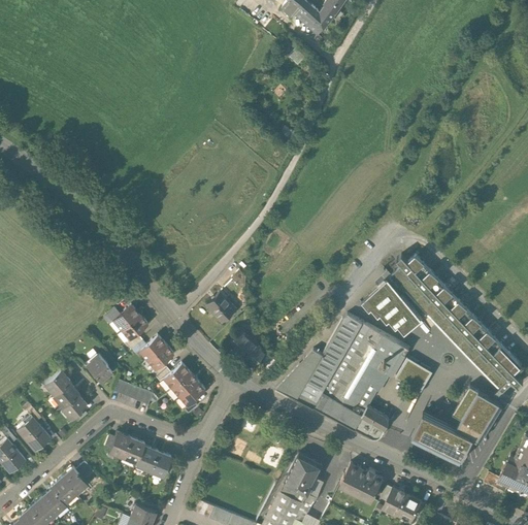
[(286,0),(282,8),(293,18),(299,8),(314,20),(308,27),(317,34),(329,17),(318,8),(305,0),(286,0)]
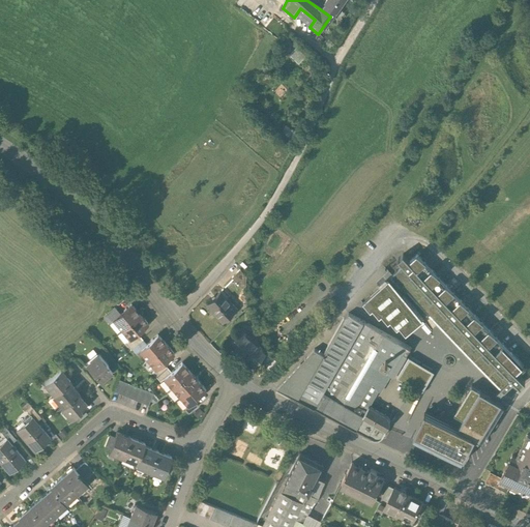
[(324,0),(319,8),(330,17),(341,0),(324,0)]
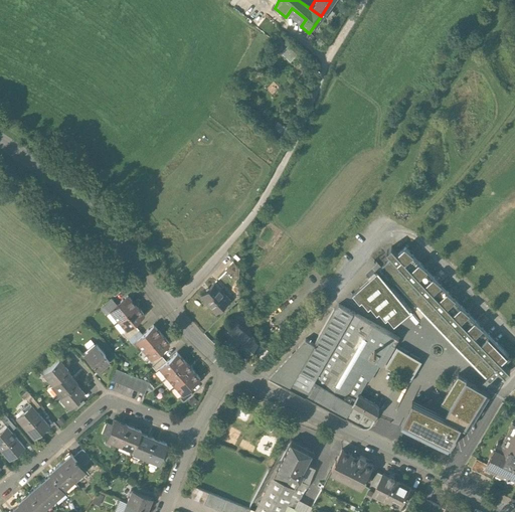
[(255,28),(270,38),(275,31),(261,21),(255,28)]
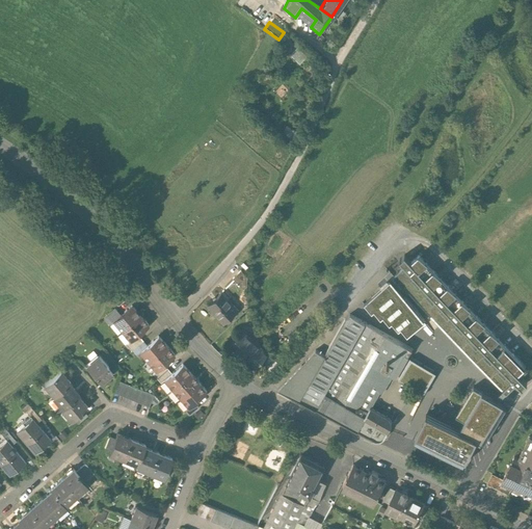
[(303,63),(308,58),(297,50),(293,55),(303,63)]
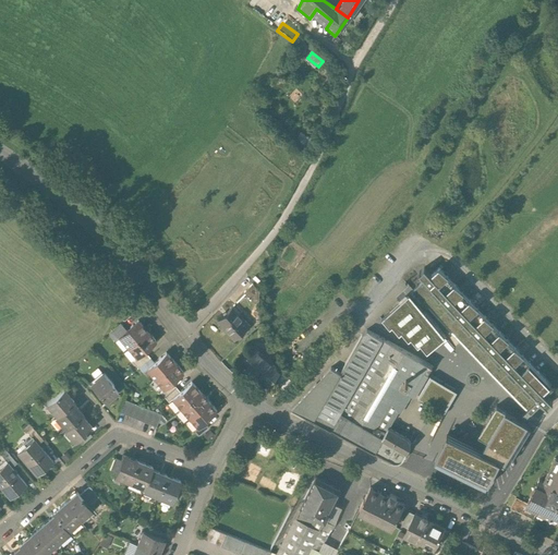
[(422,286),(438,302),(455,287),(447,279),(449,278),(439,270),(432,278),(424,272),(419,276),(425,284),(422,286)]
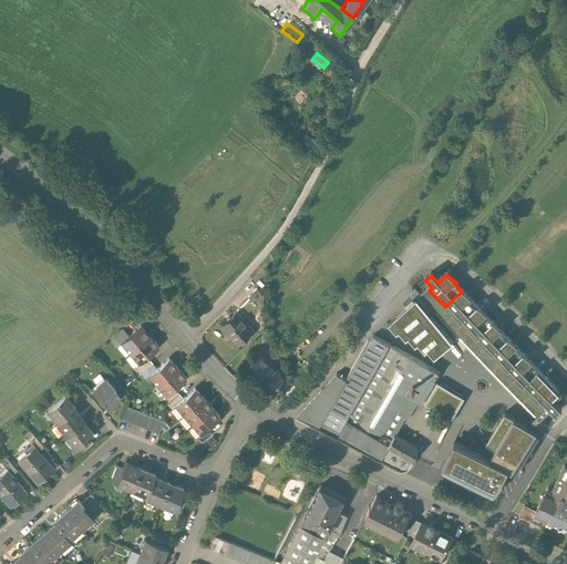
[(445,307),(429,290),(414,305),(430,322),(435,317),(536,421),(545,411),(522,387),(506,371),(491,355),(475,339),(460,322),(445,307)]
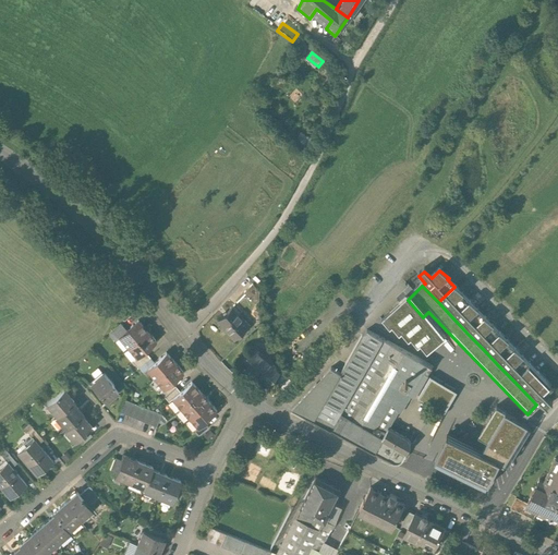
[(456,287),(455,287),(438,302),(452,317),(470,302),(462,296),(464,293),(456,287)]
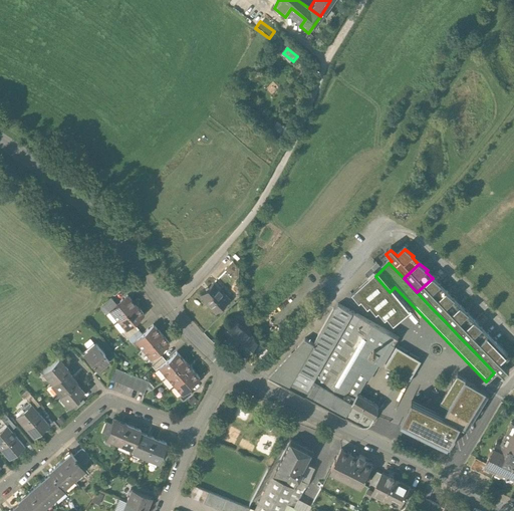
[(390,292),(375,276),(351,298),(359,307),(361,305),(367,312),(370,310),(376,318),(378,315),(384,323),(388,321),(394,328),(410,314),(390,292)]
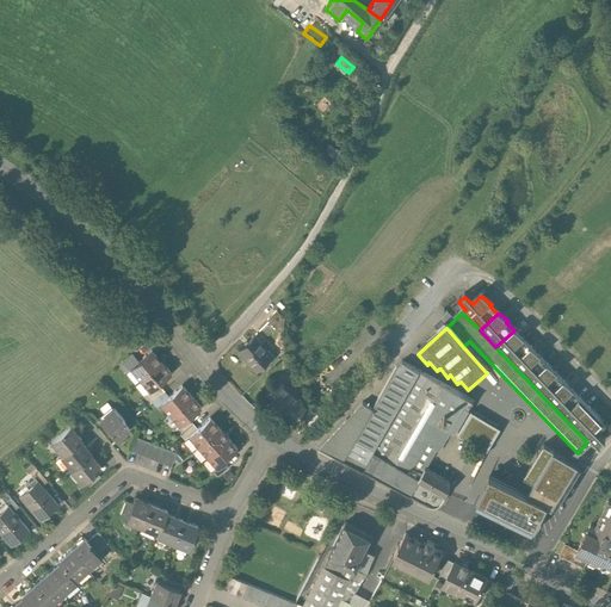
[(514,330),(495,347),(512,365),(531,348),(523,340),(524,339),(514,330)]
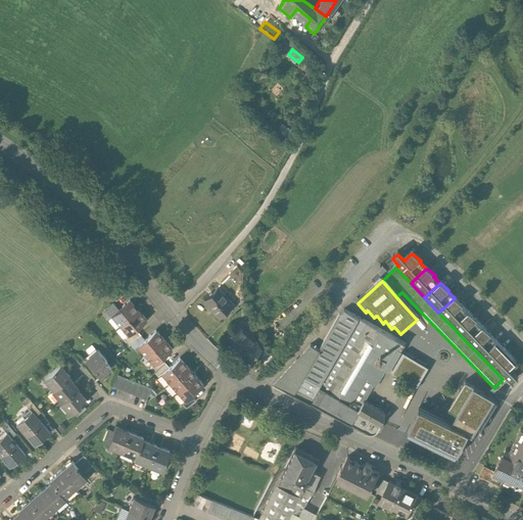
[(218,320),(234,305),(218,287),(202,302),(218,320)]
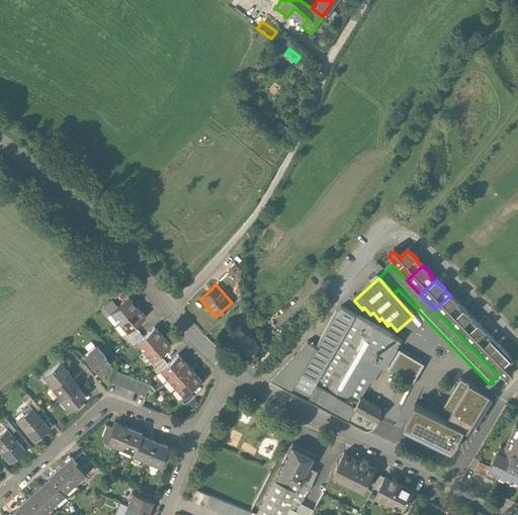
[(434,310),(448,324),(463,310),(457,304),(458,302),(450,294),(450,295),(434,310)]
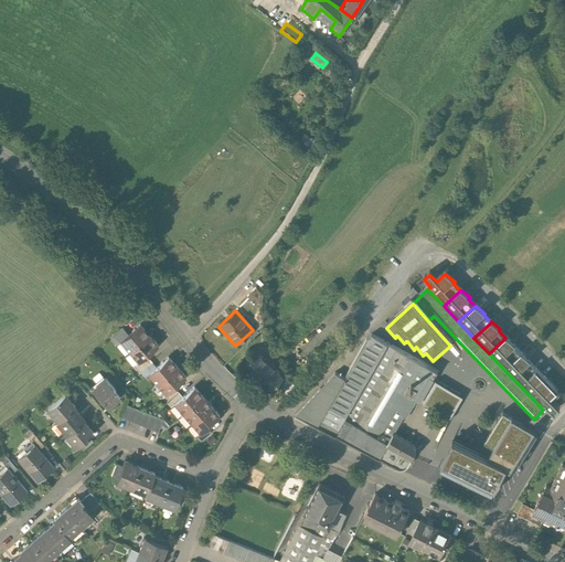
[(118,343),(127,353),(149,335),(140,325),(118,343)]
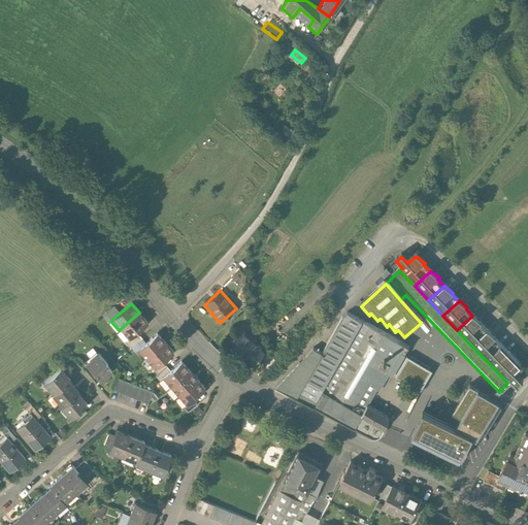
[(147,322),(139,313),(119,330),(127,339),(147,322)]
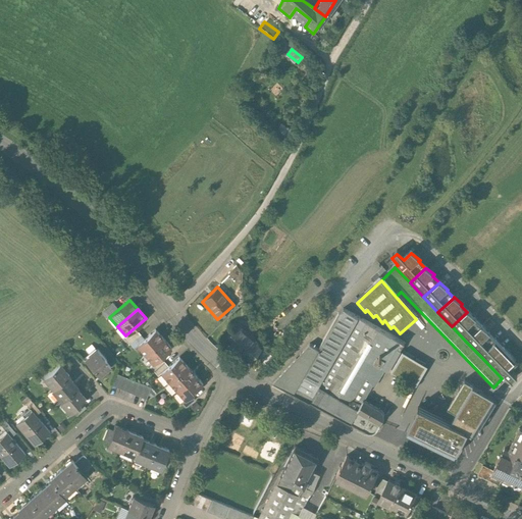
[(468,312),(467,312),(452,326),(466,342),(481,327),(475,320),(476,319),(468,312)]
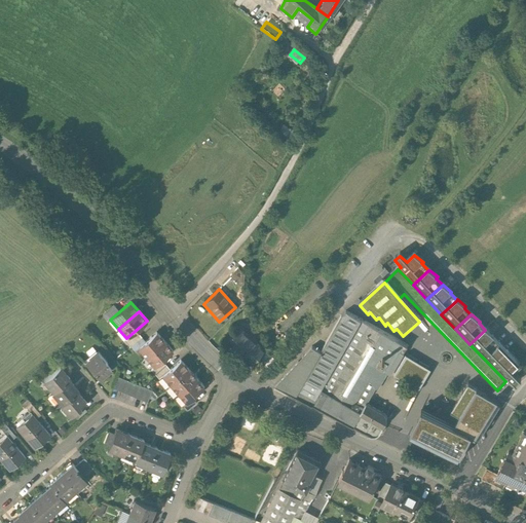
[(341,320),(321,357),(312,351),(274,391),(280,395),(371,442),(373,443),(375,442),(377,441),(379,439),(387,425),(387,423),(386,421),(384,419),(367,409),(375,393),(372,388),(376,381),(382,384),(386,377),(390,379),(407,350),(346,315),(341,320)]
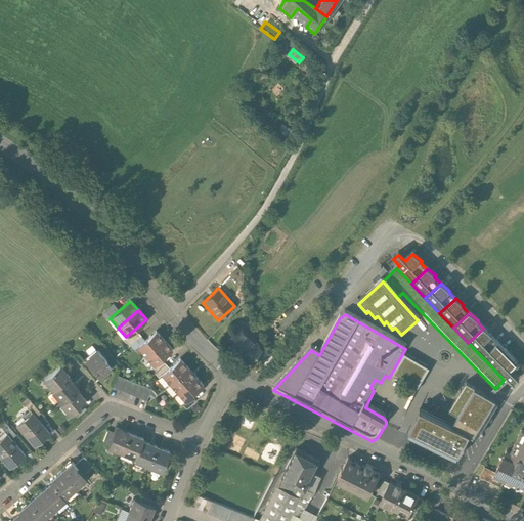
[(249,364),(263,348),(238,328),(224,344),(249,364)]
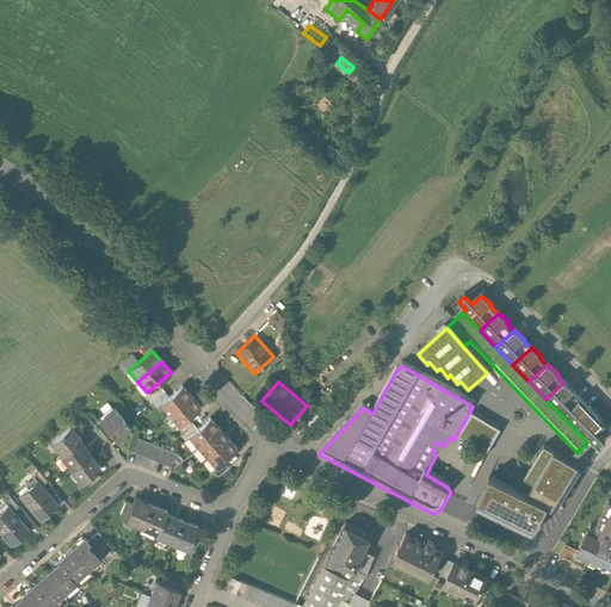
[(545,400),(562,416),(580,400),(573,391),(574,390),(565,382),(563,383),(545,400)]
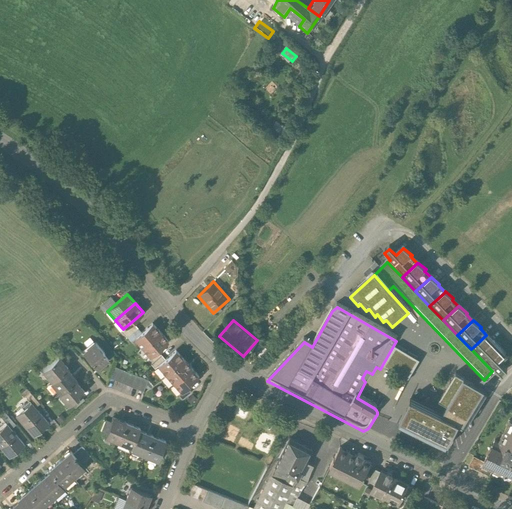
[(133,342),(141,350),(161,333),(153,324),(133,342)]
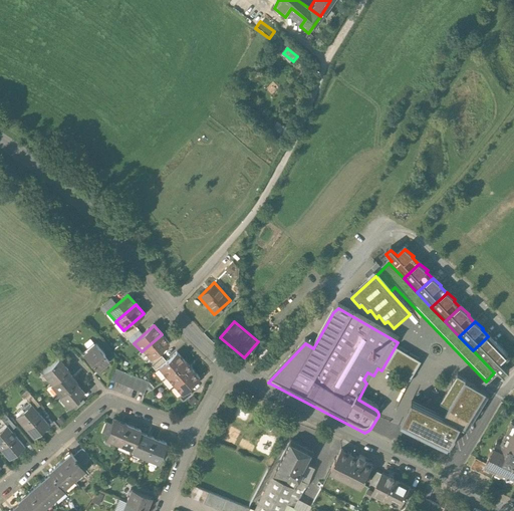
[(169,342),(162,334),(142,351),(150,360),(169,342)]
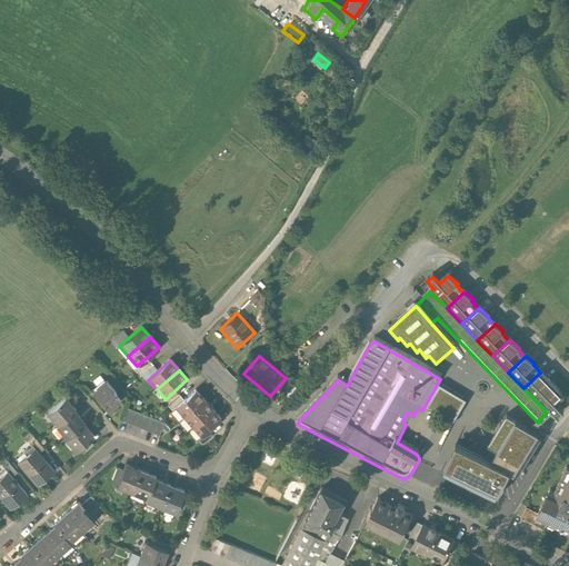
[(563,398),(540,373),(523,388),(547,413),(538,423),(541,426),(553,414),(558,419),(563,414),(556,405),(563,398)]
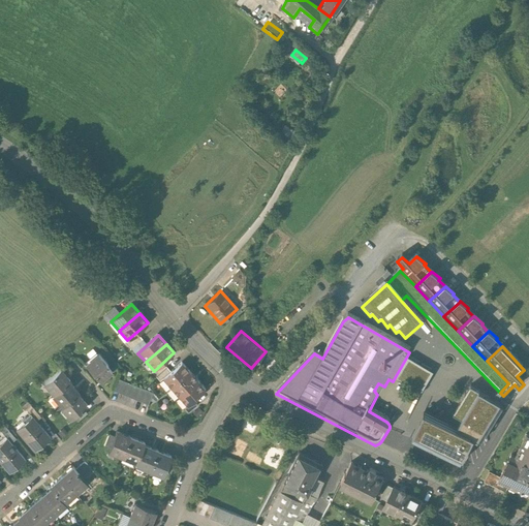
[(97,352),(85,364),(100,382),(113,370),(97,352)]
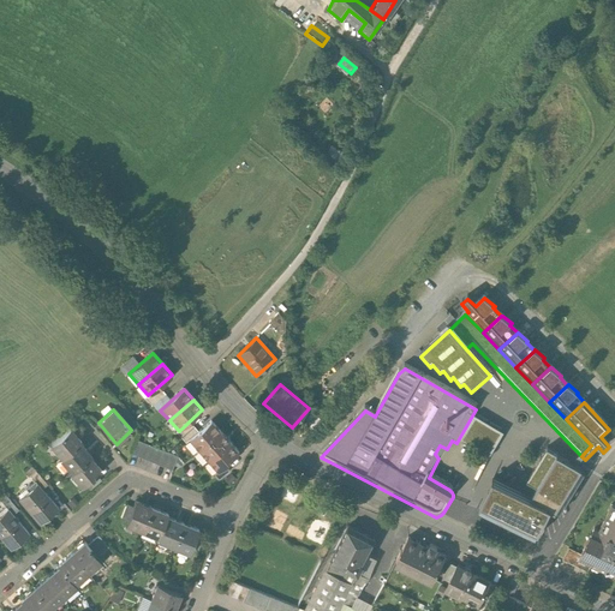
[(311,417),(303,425),(312,433),(321,424),(311,417)]
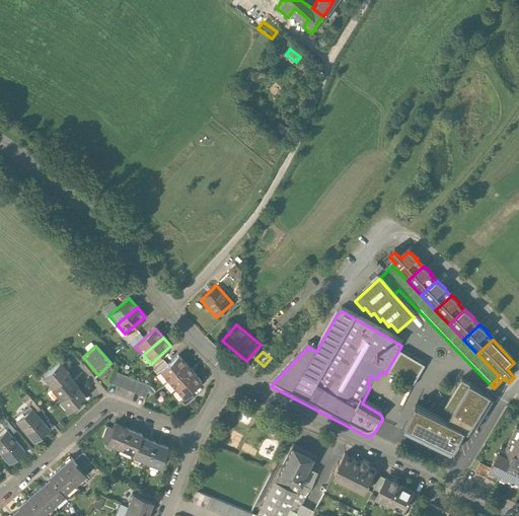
[(413,390),(425,368),(400,355),(388,376),(403,384),(412,390),(413,390)]
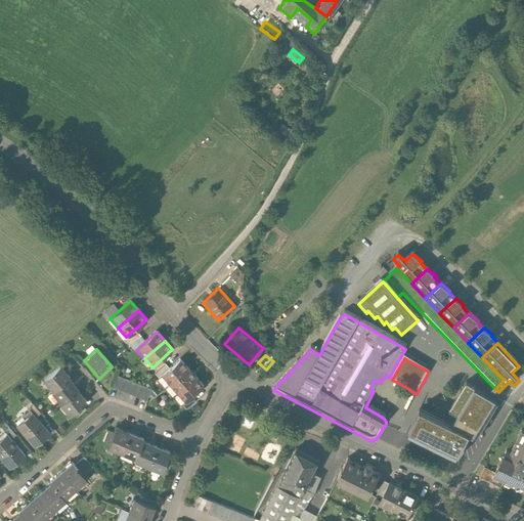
[(161,376),(169,386),(188,368),(180,359),(161,376)]
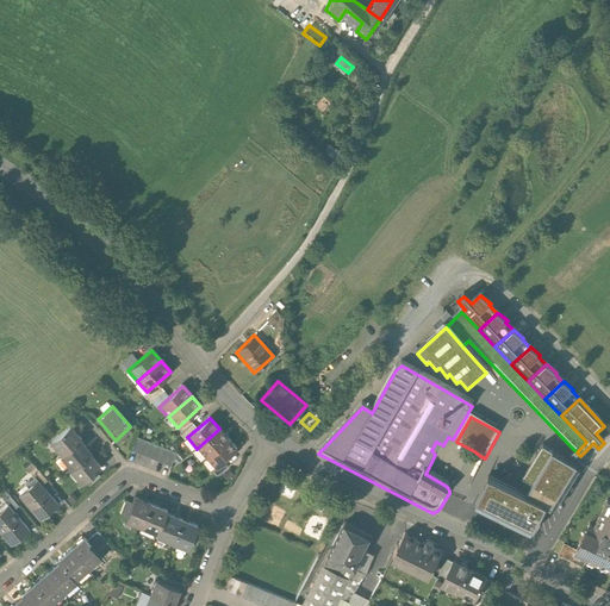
[(50,443),(62,456),(80,439),(82,438),(70,425),(50,443)]
